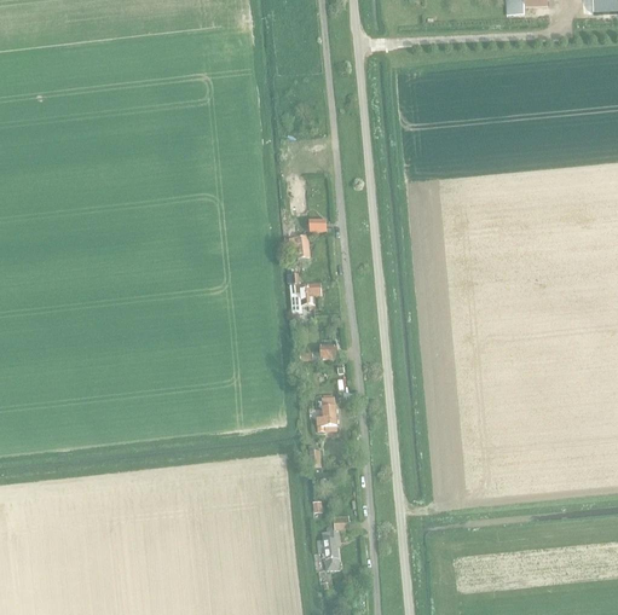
[(510,0),(512,15),(523,13),(523,7),(546,6),(544,0),(510,0)]
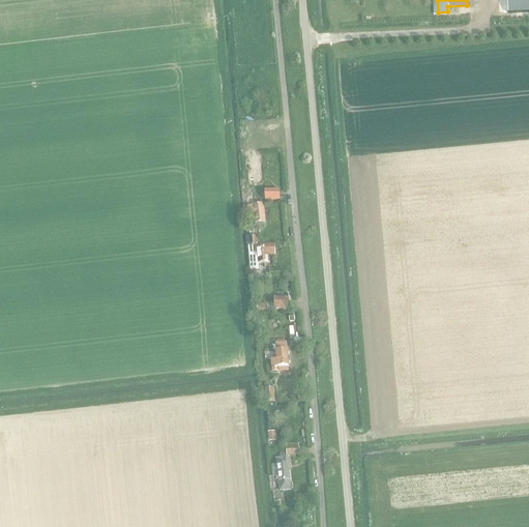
[(522,11),(528,11),(528,0),(506,0),(507,11),(515,11),(515,15),(522,15),(522,11)]
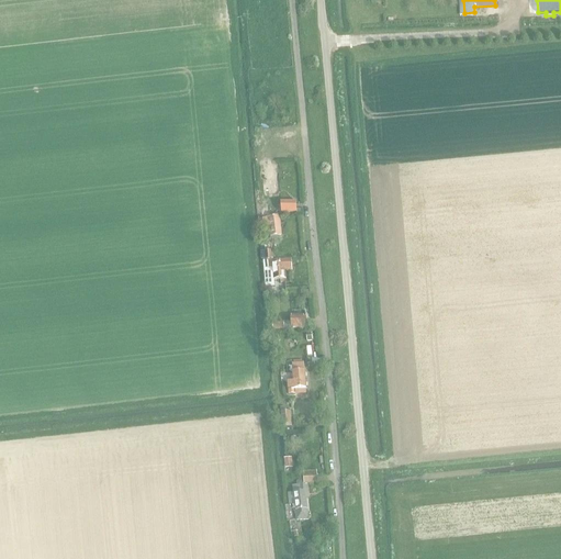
[(294,210),(293,199),(279,200),(280,211),(294,210)]
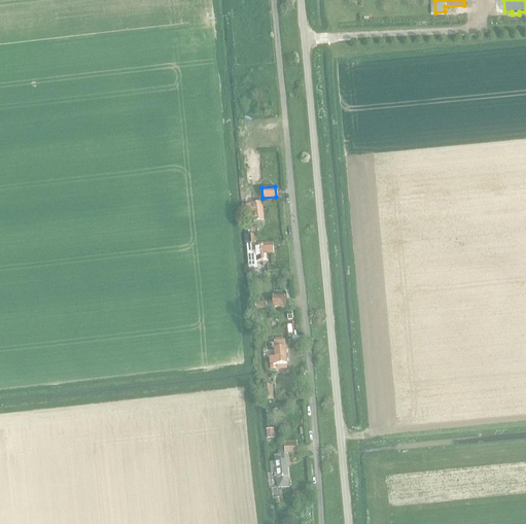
[(246,204),(247,217),(263,216),(260,203),(246,204)]
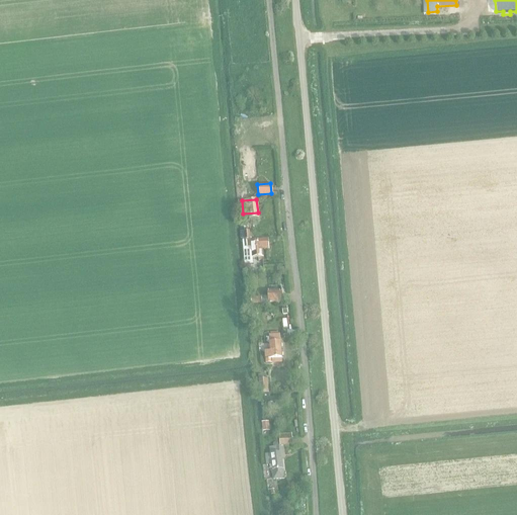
[(248,228),(240,229),(241,237),(249,236),(248,228)]
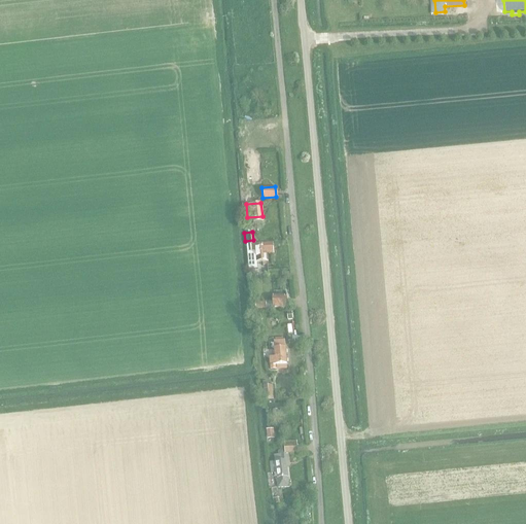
[(272,240),(247,242),(249,267),(256,266),(256,259),(261,259),(261,262),(267,260),(266,250),(273,249),(272,245),(272,240)]
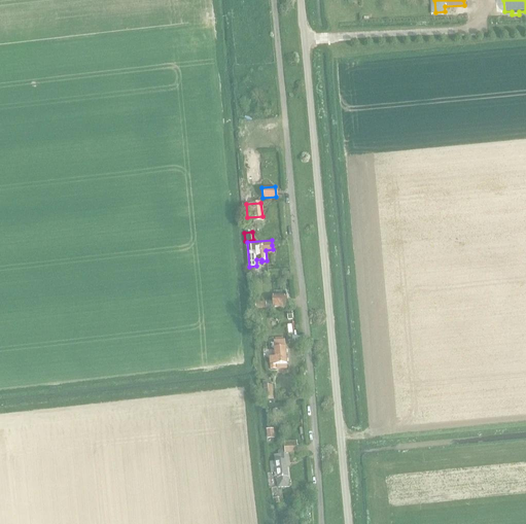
[(286,295),(283,297),(282,292),(273,293),(274,299),(272,299),(273,307),(287,305),(286,295)]
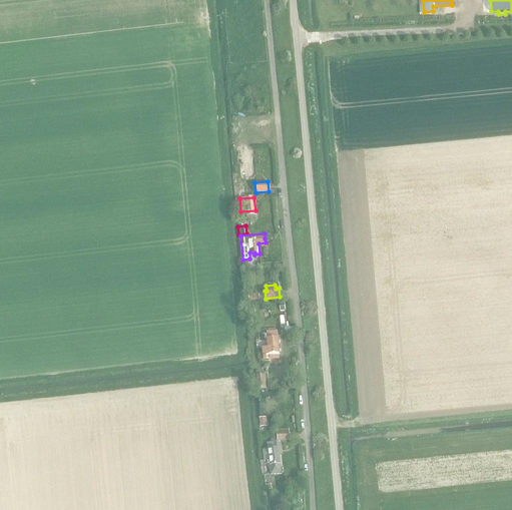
[(247,289),(248,300),(260,299),(259,288),(247,289)]
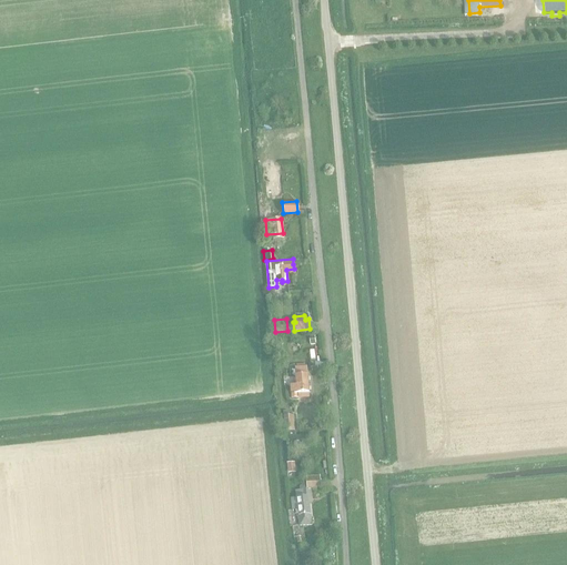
[(291,393),(290,393),(291,396),(309,395),(309,392),(307,373),(306,365),(296,366),(296,374),(295,374),(296,384),(291,384),(291,393)]
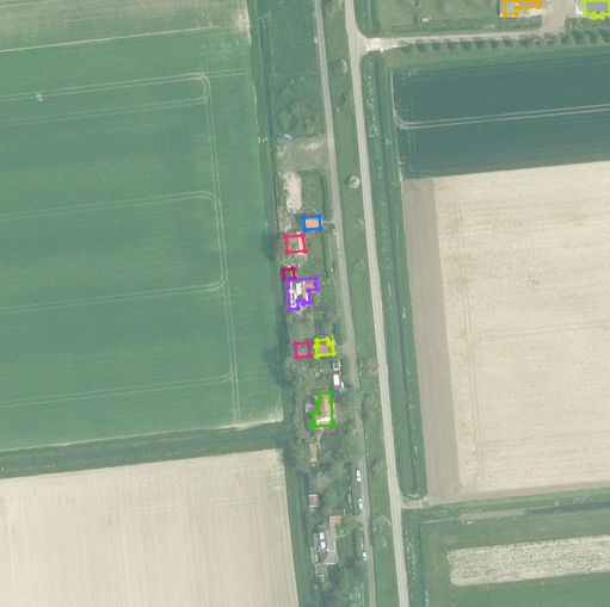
[(314,445),(303,446),(306,462),(307,469),(316,468),(314,445)]
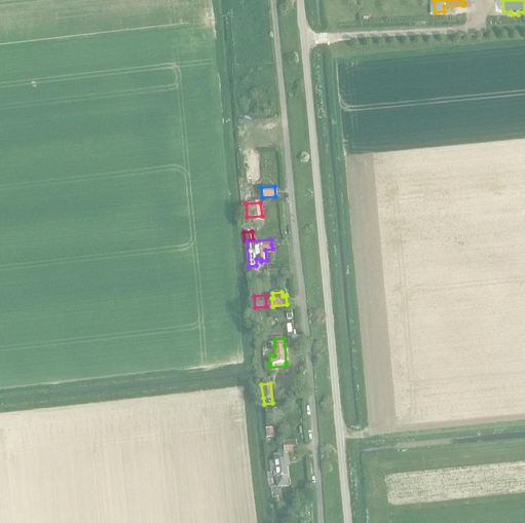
[(276,484),(288,483),(285,459),(288,458),(287,450),(296,449),(295,441),(283,443),(284,446),(276,447),(277,451),(272,452),(273,458),(269,459),(270,471),(275,470),(276,484)]
